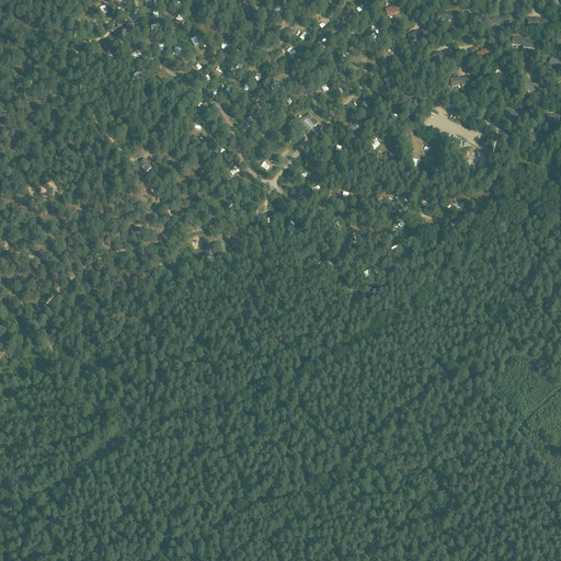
[(386,9),(388,16),(400,12),(398,6),(386,9)]
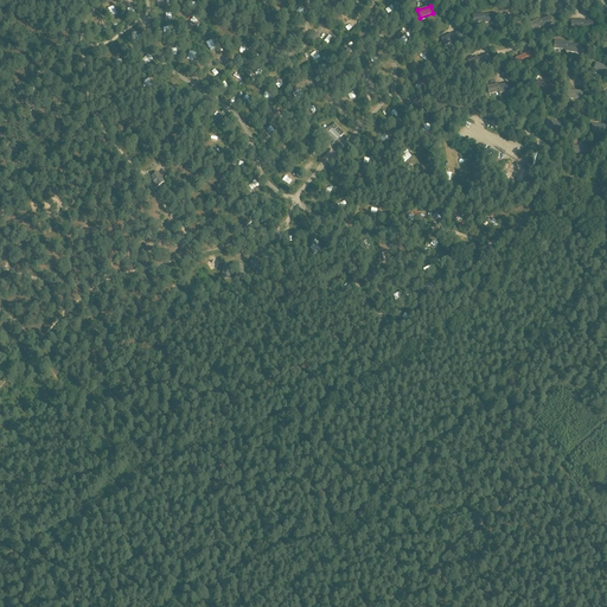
[(540,20),(542,26),(543,27),(553,24),(550,17),(540,20)]
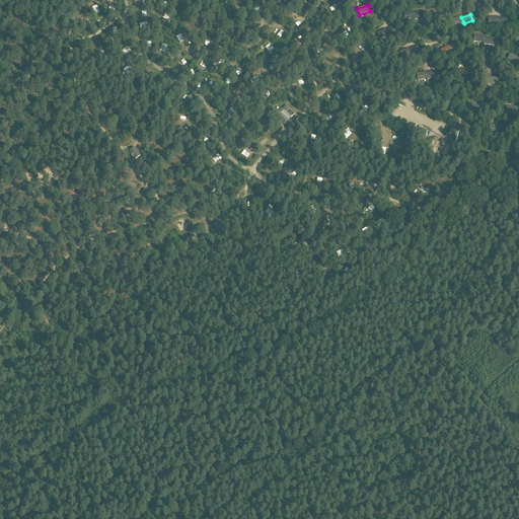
[(463,22),(461,17),(461,16),(453,19),(455,25),(463,22)]
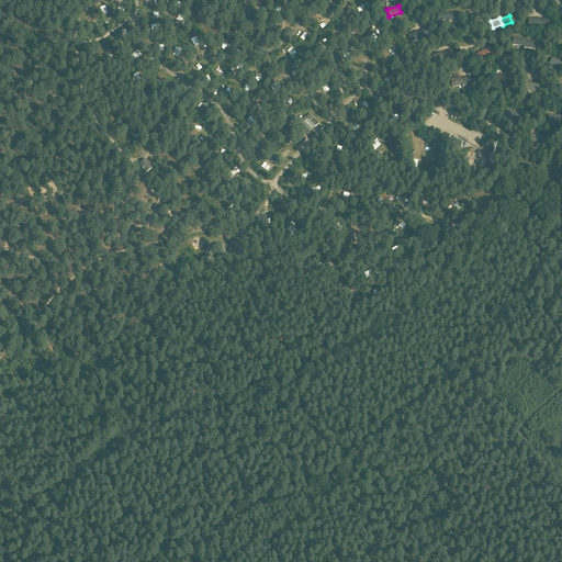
[(418,33),(420,38),(420,40),(429,35),(426,29),(418,33)]
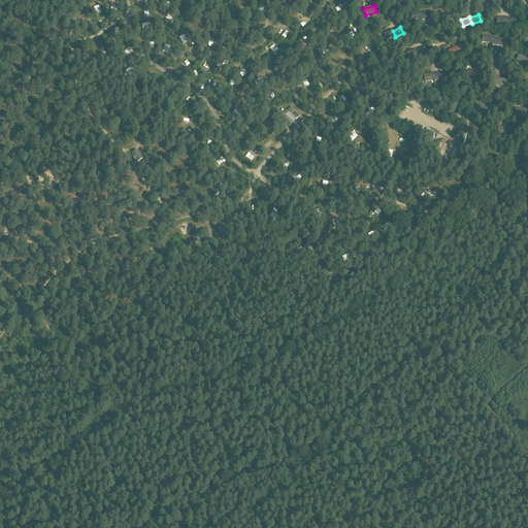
[(395,36),(393,31),(392,30),(384,34),(387,39),(395,36)]
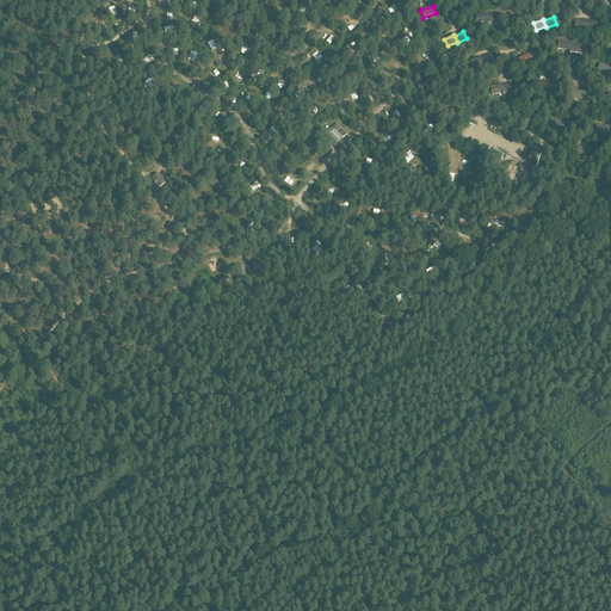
[(519,59),(523,66),(536,60),(532,53),(519,59)]
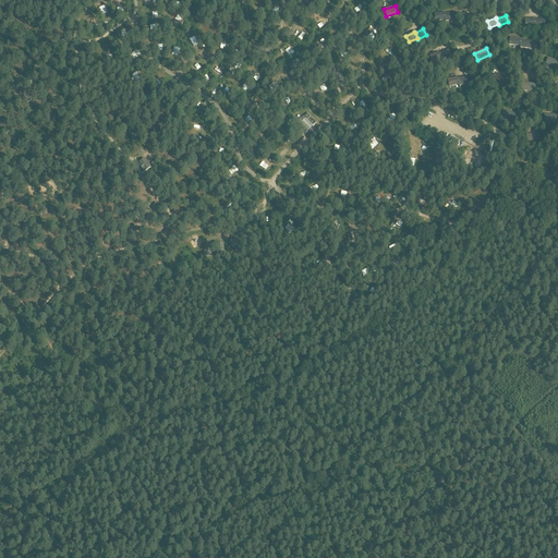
[(439,53),(441,59),(441,60),(450,57),(448,50),(439,53)]
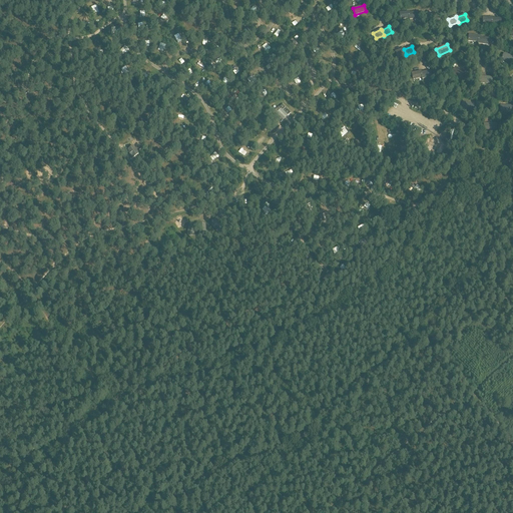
[(406,54),(404,49),(403,48),(395,51),(398,57),(406,54)]
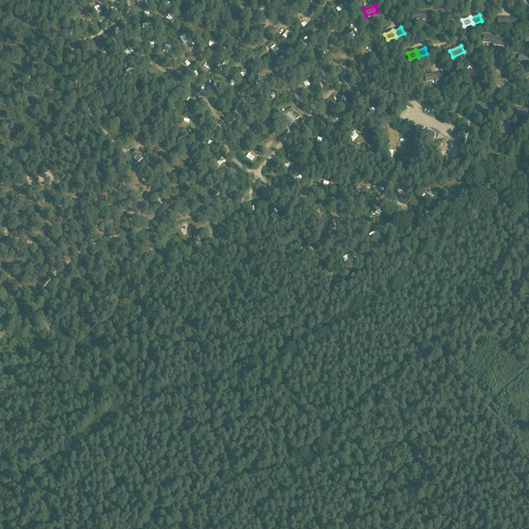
[(518,62),(528,65),(528,58),(520,55),(518,62)]
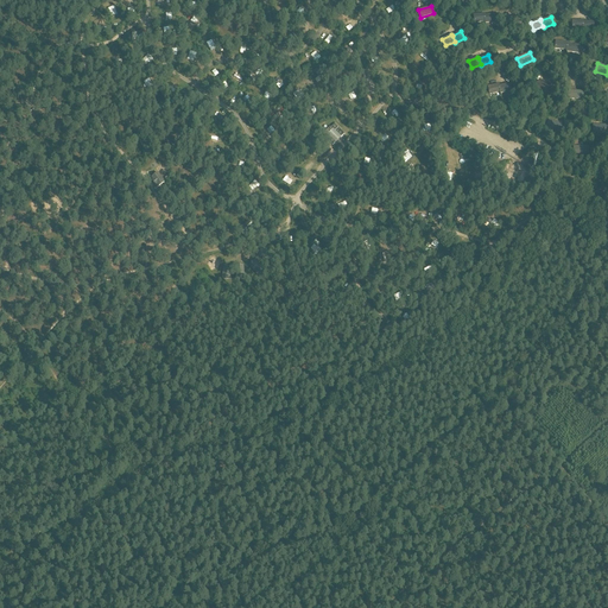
[(534,88),(548,94),(551,88),(538,81),(534,88)]
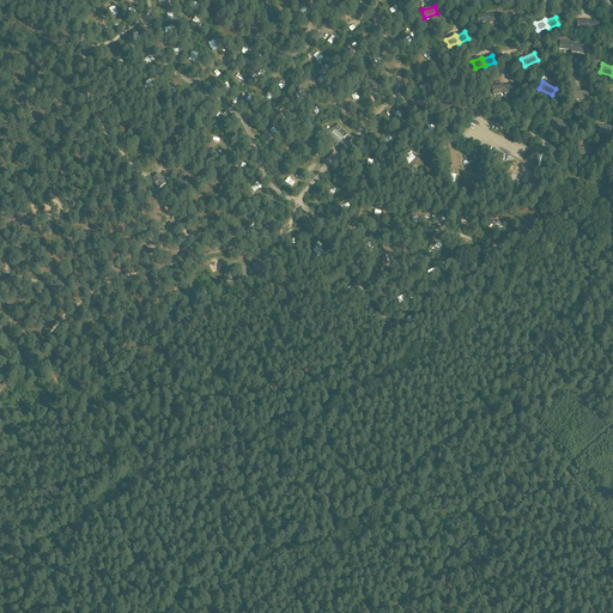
[(503,86),(504,92),(504,95),(515,92),(513,84),(503,86)]
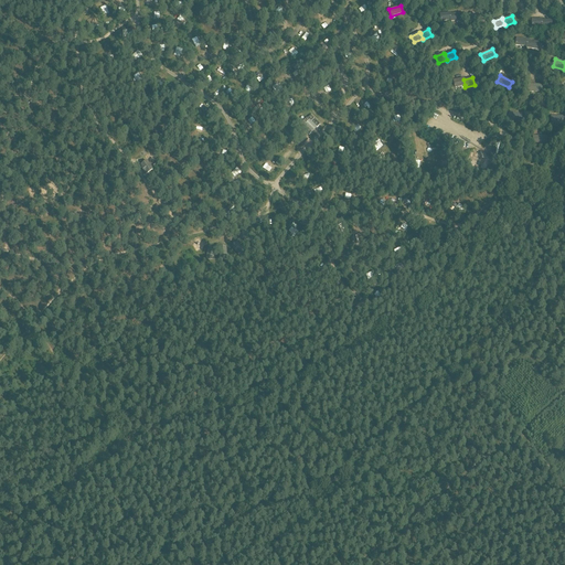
[(465,85),(464,80),(464,78),(454,81),(455,87),(465,85)]
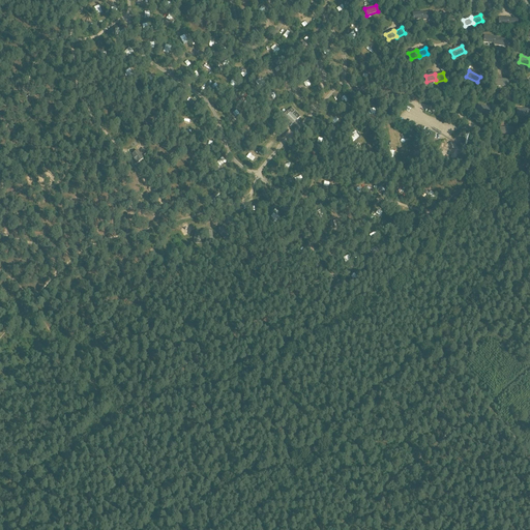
[(347,90),(344,93),(350,98),(353,95),(347,90)]
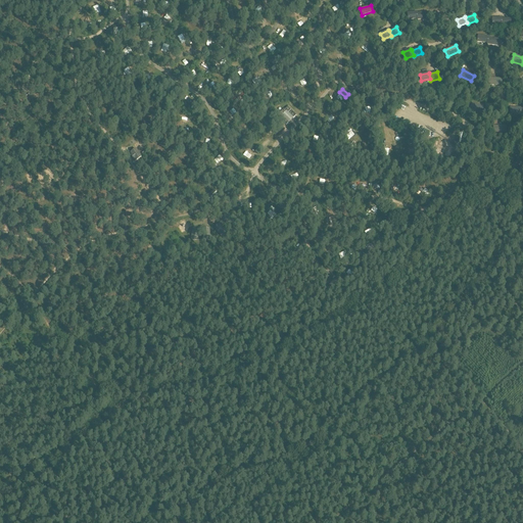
[(469,109),(481,113),(483,107),(472,103),(469,109)]
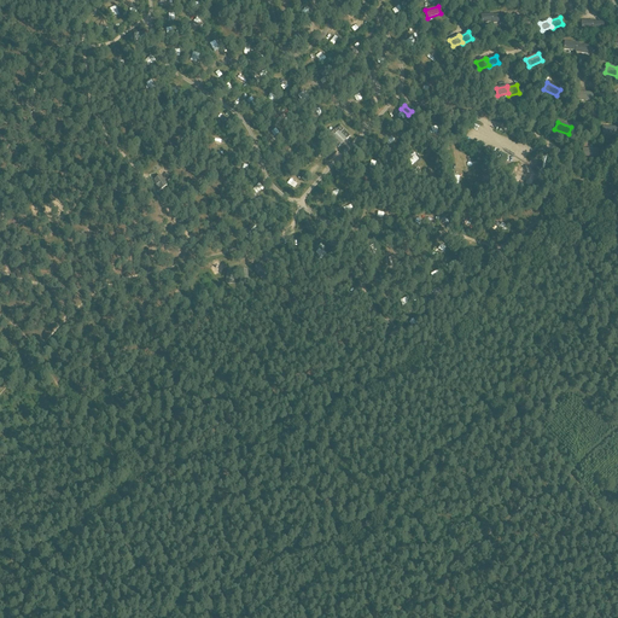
[(327,139),(337,147),(340,144),(342,145),(347,140),(345,139),(349,136),(338,127),(336,129),(334,129),(330,134),(331,135),(327,139)]
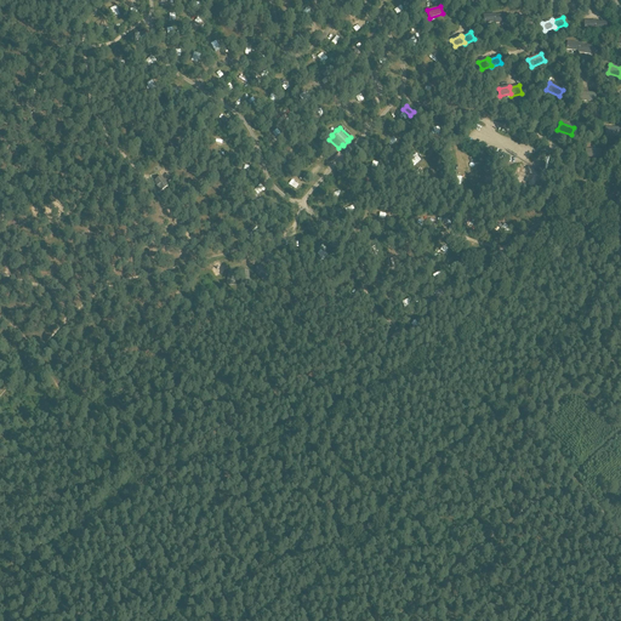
[(371,163),(375,166),(381,161),(377,157),(371,163)]
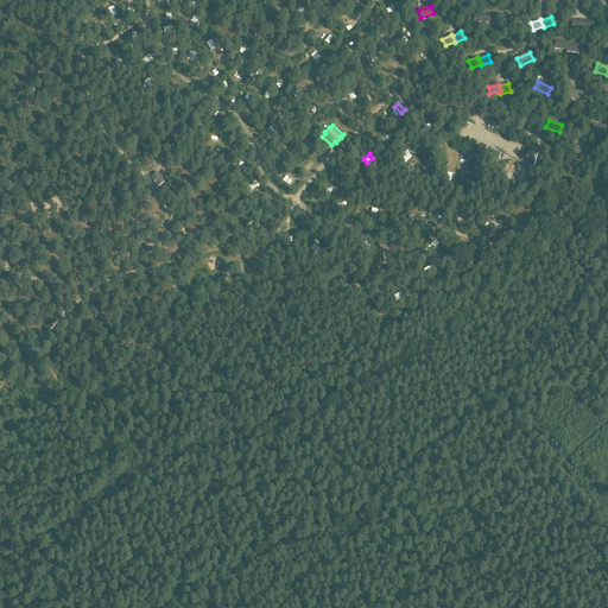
[(525,178),(533,171),(526,160),(519,166),(524,173),(521,175),(525,178)]
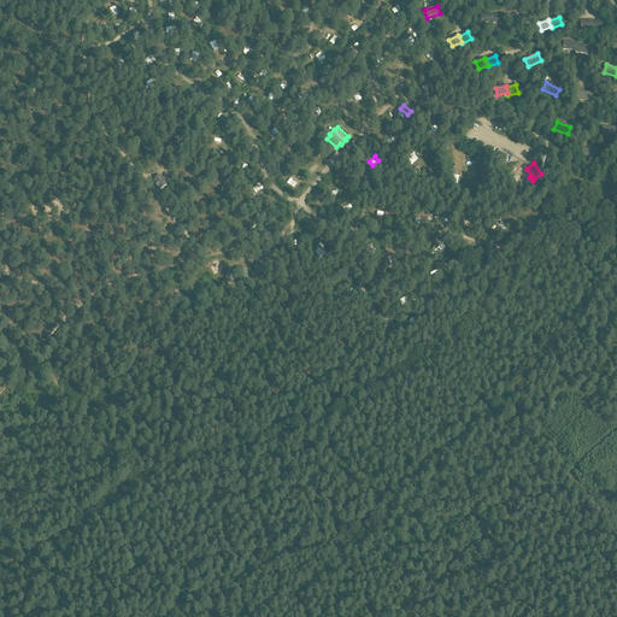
[(153,181),(156,183),(154,183),(159,192),(168,186),(160,176),(153,181)]
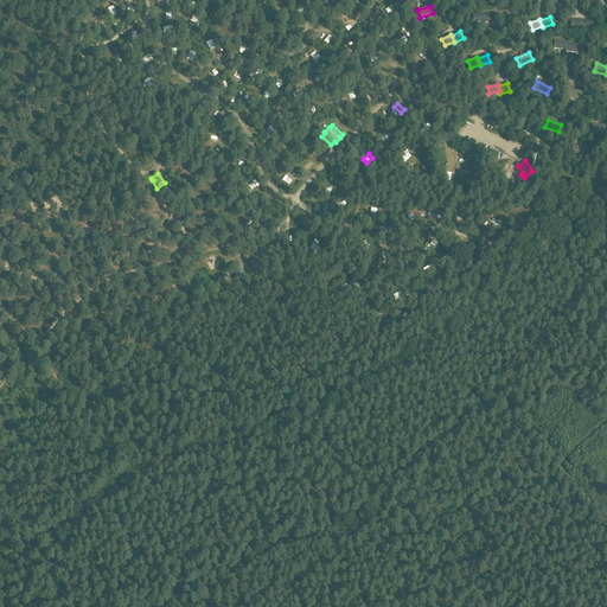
[(249,218),(242,216),(238,229),(244,231),(249,218)]
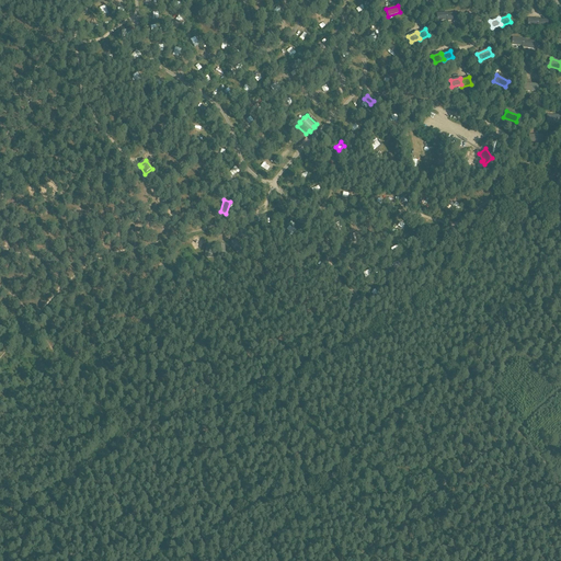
[(243,229),(241,236),(253,240),(255,233),(243,229)]
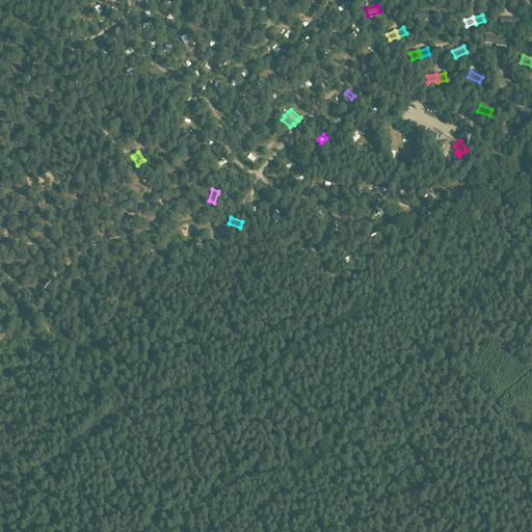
[(227,229),(222,233),(229,240),(233,236),(227,229)]
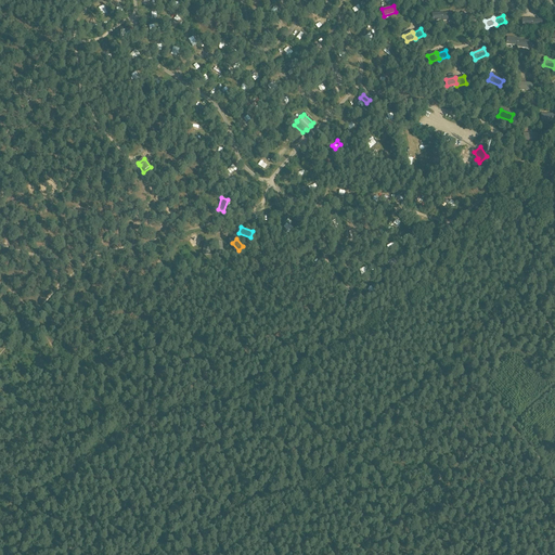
[(210,245),(204,244),(201,256),(208,257),(210,245)]
